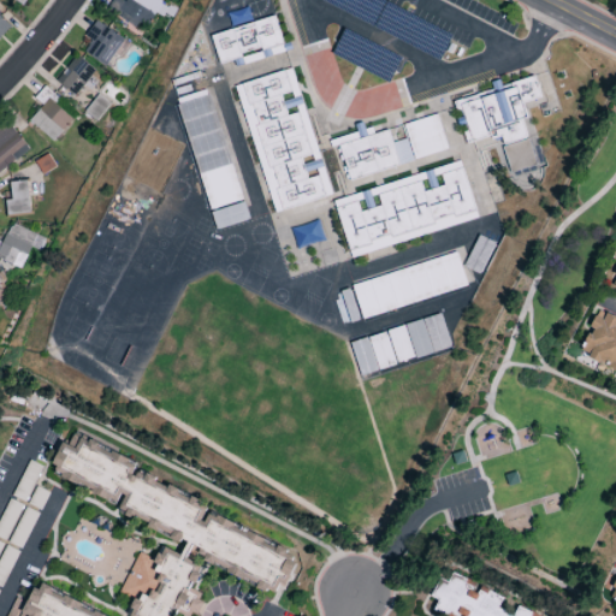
[(163,17),(169,4),(160,0),(125,0),(125,1),(122,0),(111,0),(106,13),(144,29),(152,12),(163,17)]
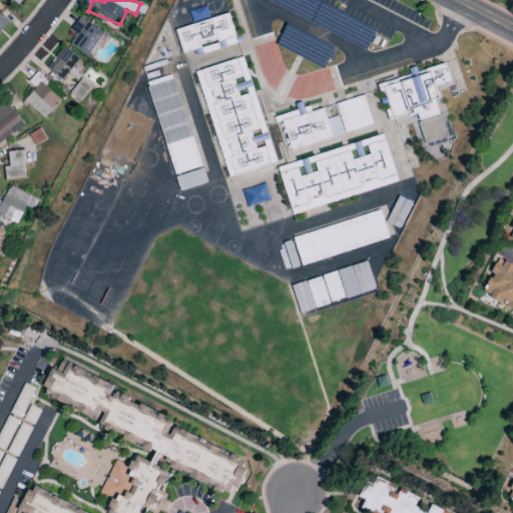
[(71,30),(76,34),(69,43),(88,56),(103,32),(79,17),(71,30)]
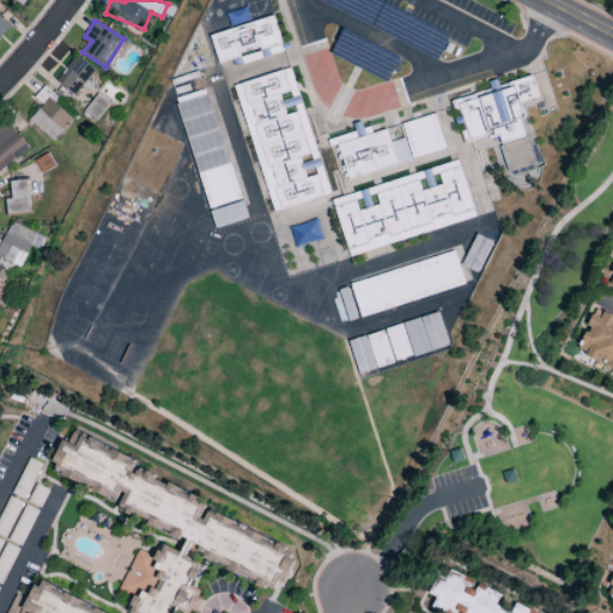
[(96,71),(77,55),(55,79),(73,96),(96,71)]
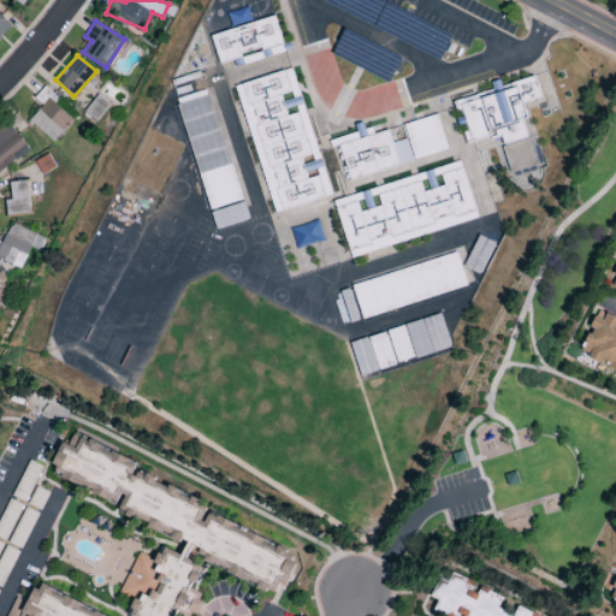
[(236,86),(272,213),(330,196),(294,69),(236,86)]
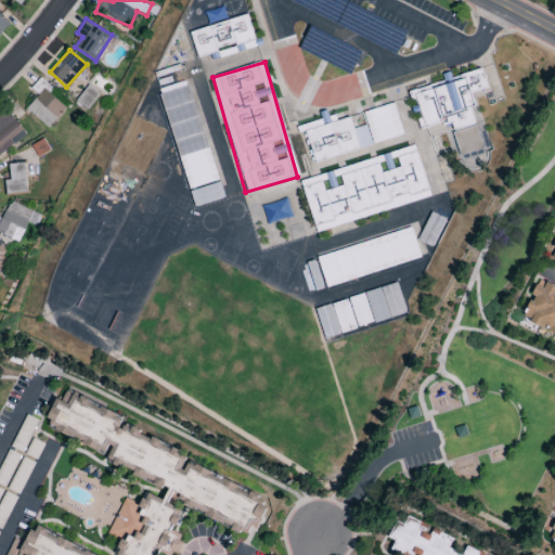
[(414,91),(424,128),(451,121),(453,130),(474,125),(469,107),(474,106),(470,92),(487,88),(482,73),(414,91)]
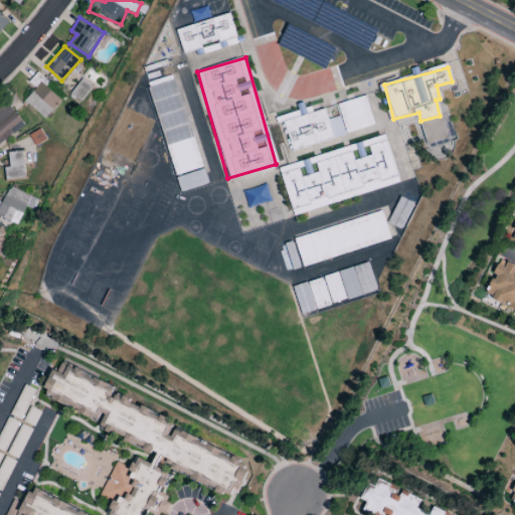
[(35,89),(24,101),(43,119),(61,101),(47,88),(50,84),(37,72),(28,81),(35,89)]
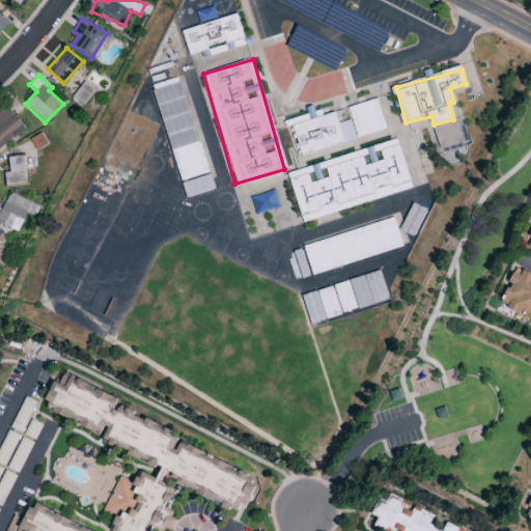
[(208,173),(182,82),(152,90),(179,182),(208,173)]
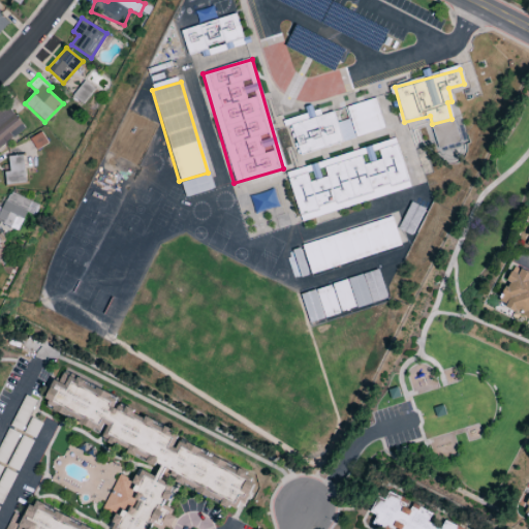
[(384,128),(374,98),(345,109),(356,138),(384,128)]
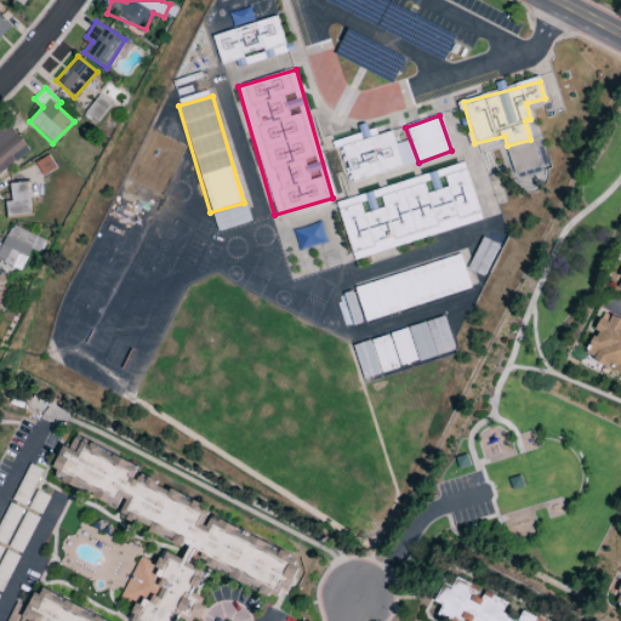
[(0,172),(28,149),(6,123),(0,126),(0,172)]
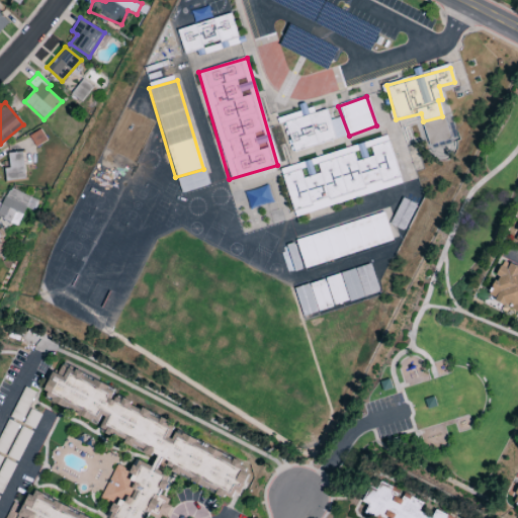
[(347,136),(342,117),(329,120),(326,109),(311,113),(308,102),(297,105),(299,111),(277,118),(279,125),(285,123),(292,152),(347,136)]
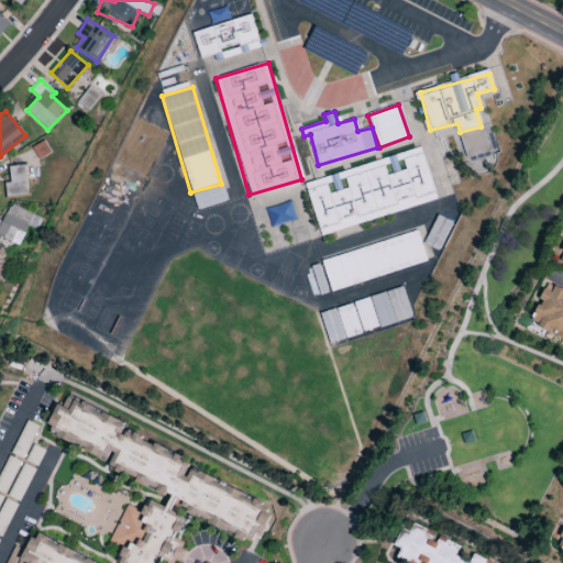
[(9,166),(9,183),(6,184),(6,198),(26,197),(25,166),(9,166)]
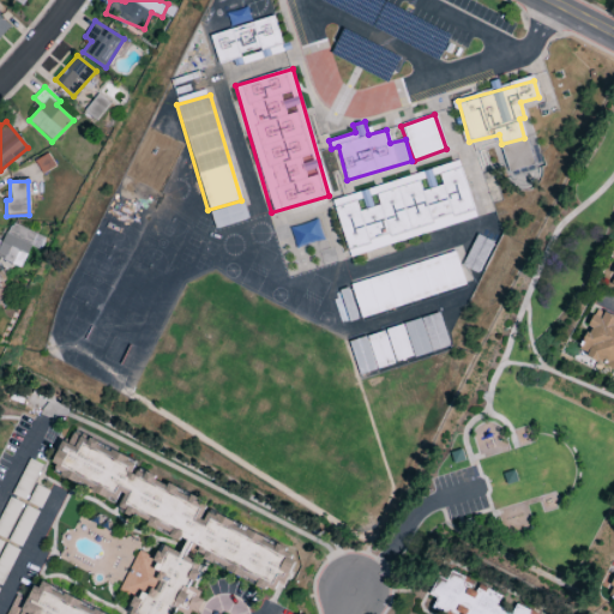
[(210,210),(214,228),(248,221),(245,203),(210,210)]
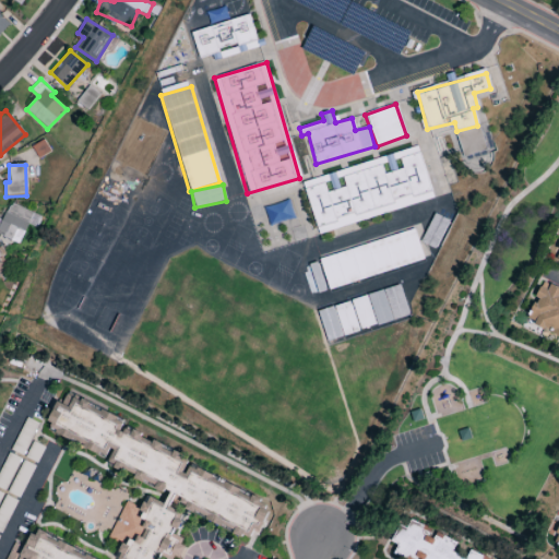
[(0,235),(19,245),(28,224),(35,228),(40,217),(11,203),(7,213),(1,210),(0,212),(0,235)]
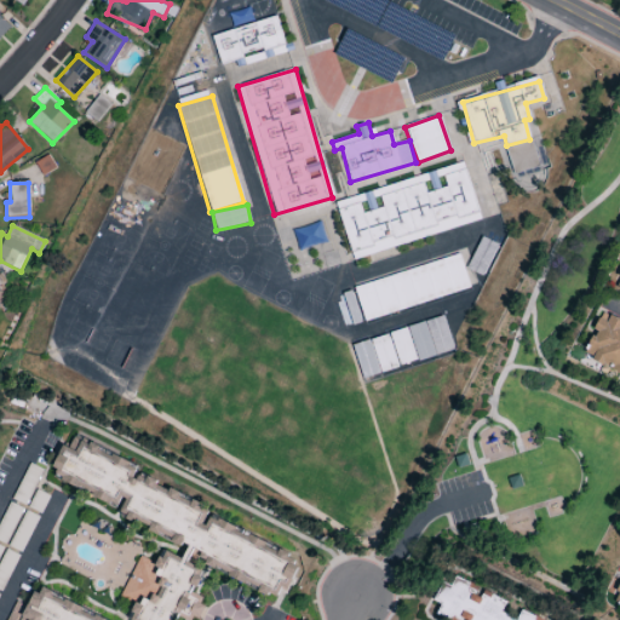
[(354,285),(362,320),(469,291),(460,256),(354,285)]
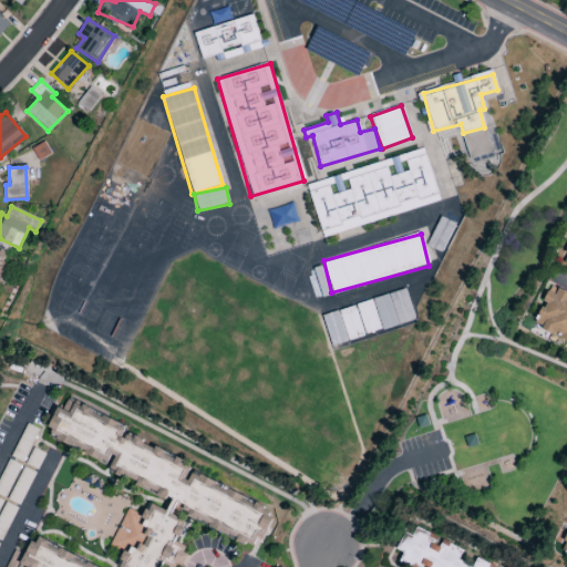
[(414,320),(404,289),(372,299),(382,330),(414,320)]
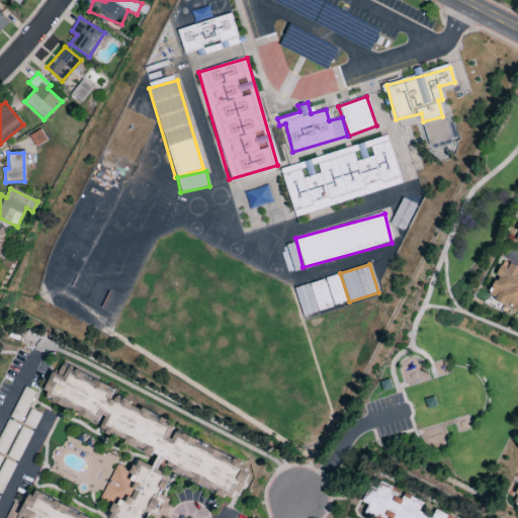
[(487,295),(517,312),(517,269),(509,265),(507,269),(502,267),(487,295)]
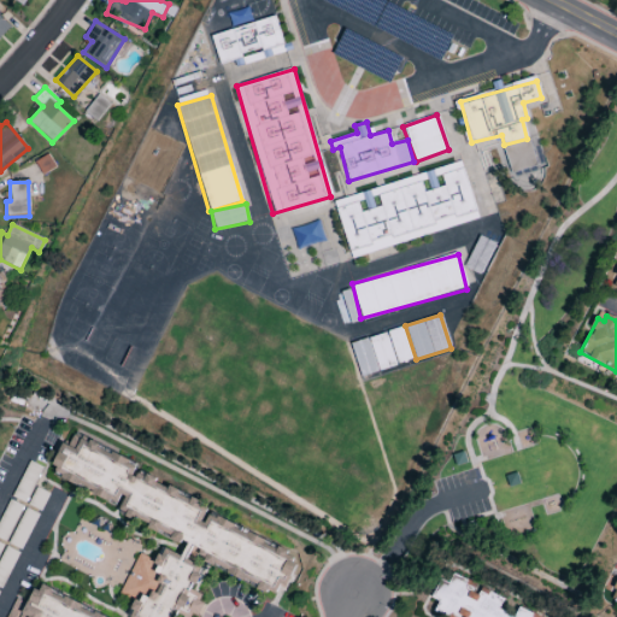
[(395,364),(413,360),(406,327),(388,330),(395,364)]
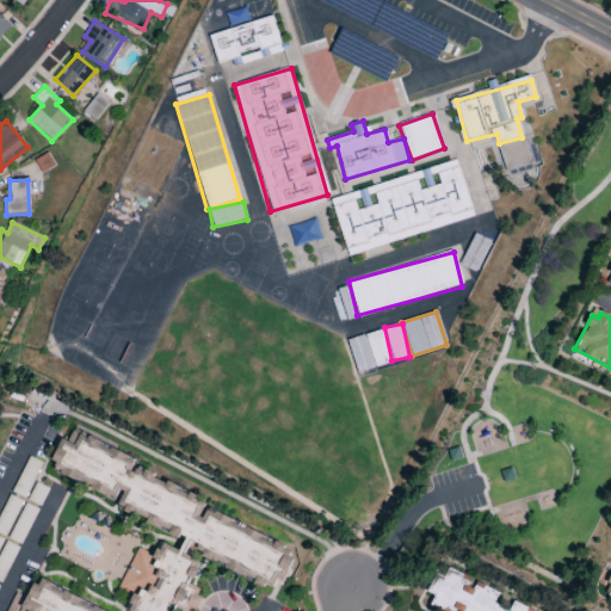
[(393,362),(382,329),(365,335),(376,368),(393,362)]
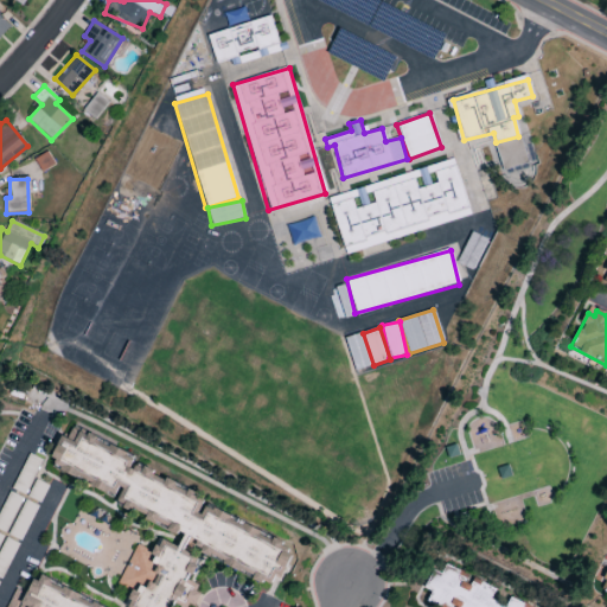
[(345,337),(352,371),(370,366),(363,333),(345,337)]
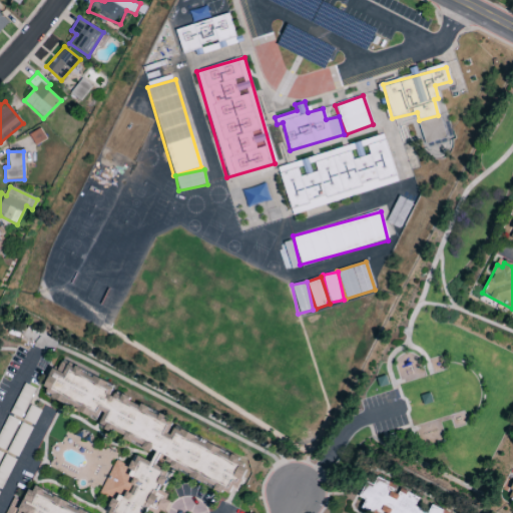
[(151,453),(126,466),(117,461),(98,492),(110,499),(115,491),(130,499),(138,486),(154,488),(143,507),(149,511),(163,512),(168,504),(159,487),(166,484),(168,469),(178,471),(181,466),(184,472),(228,498),(245,470),(237,465),(237,463),(62,357),(46,384),(45,393),(99,426),(101,423),(151,453)]
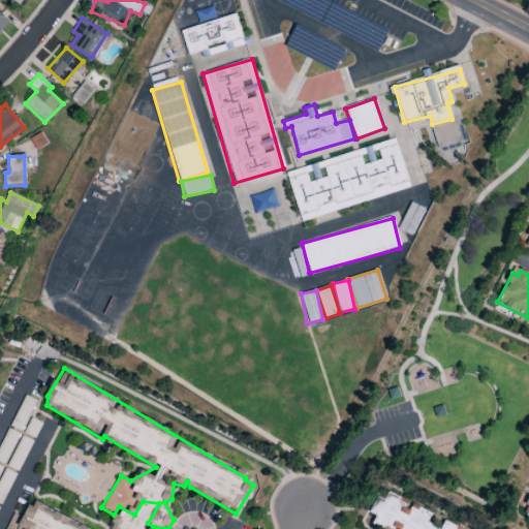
[(427,523),(431,512),(412,504),(406,500),(387,492),(384,500),(377,497),(370,512),(376,516),(372,525),(377,527),(387,527),(391,528),(427,523)]
